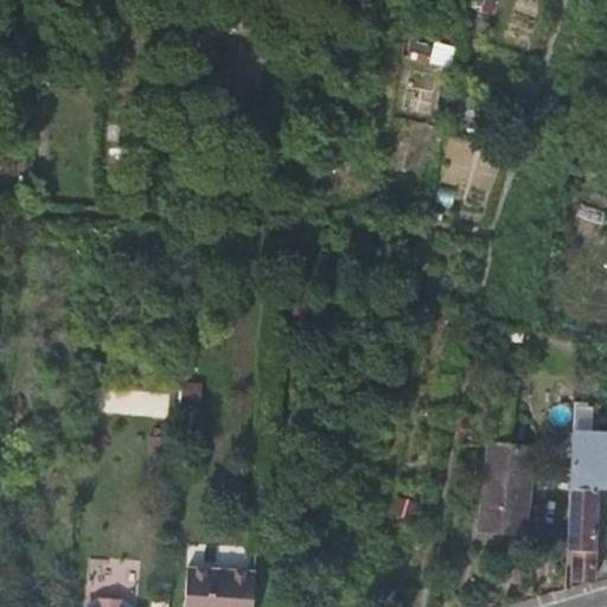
[(434,43),(432,63),(452,65),(454,45),(434,43)]
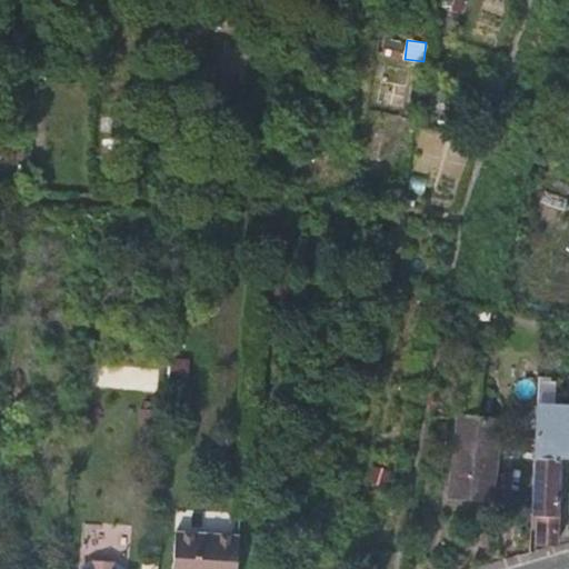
[(568,403),(535,403),(531,517),(537,517),(536,545),(555,545),(558,458),(568,458),(568,403)]
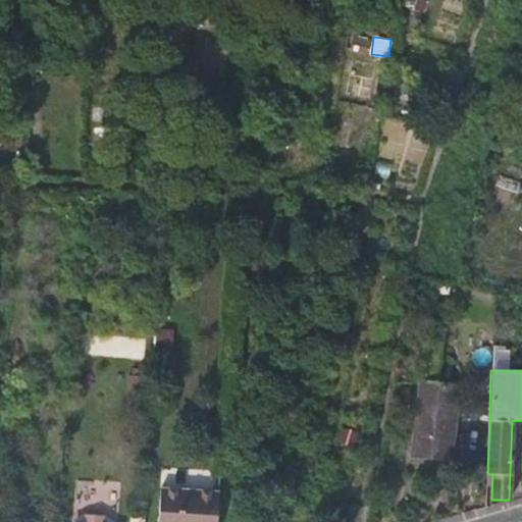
[(146,376),(126,374),(124,399),(145,400),(146,376)]
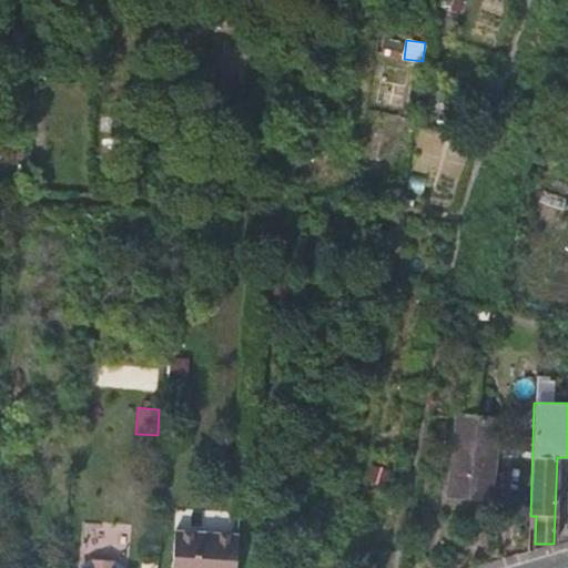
[(448,495),(469,498),(478,418),(457,415),(448,495)]
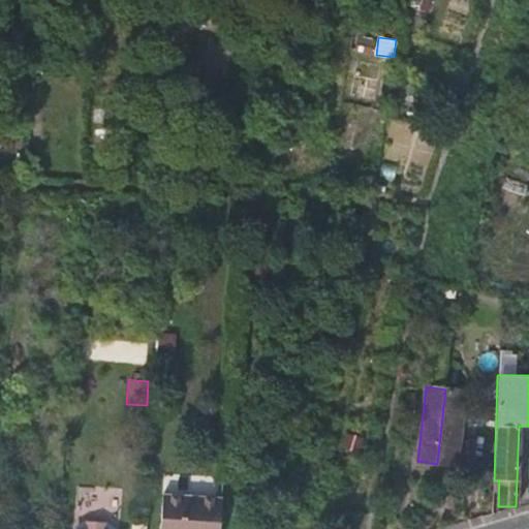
[(445,390),(437,464),(459,466),(470,392),(445,390)]
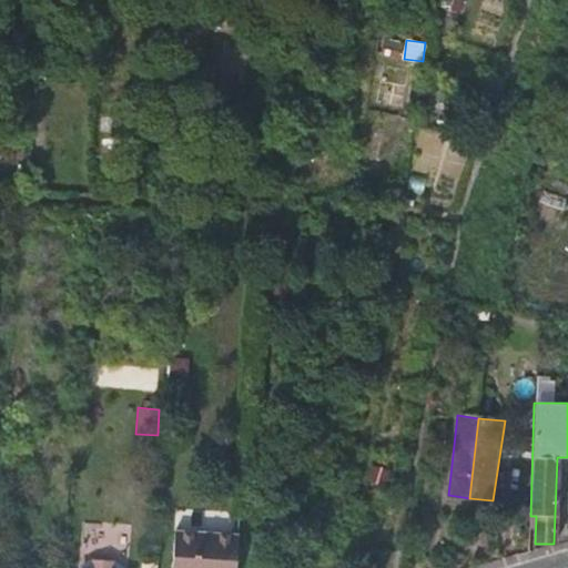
[(391,473),(372,468),(367,484),(386,489),(391,473)]
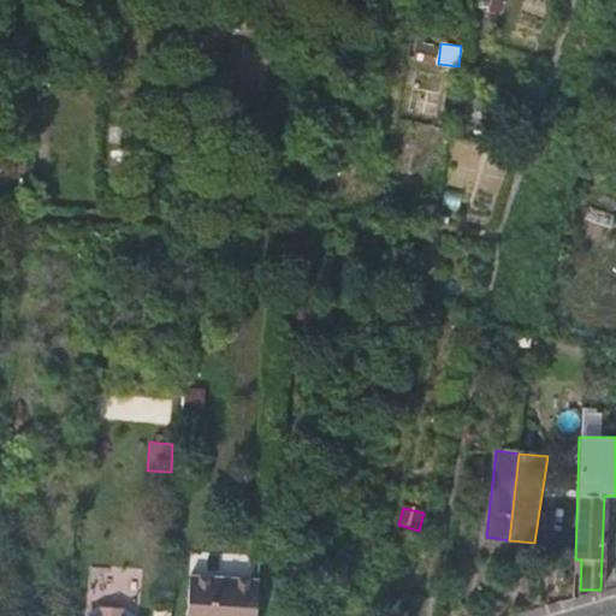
[(187,615),(195,615),(199,572),(190,570),(187,615)]
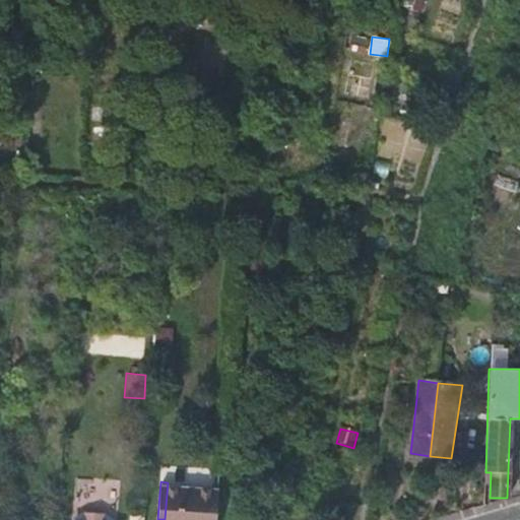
[(168,482),(165,519),(216,519),(219,484),(168,482)]
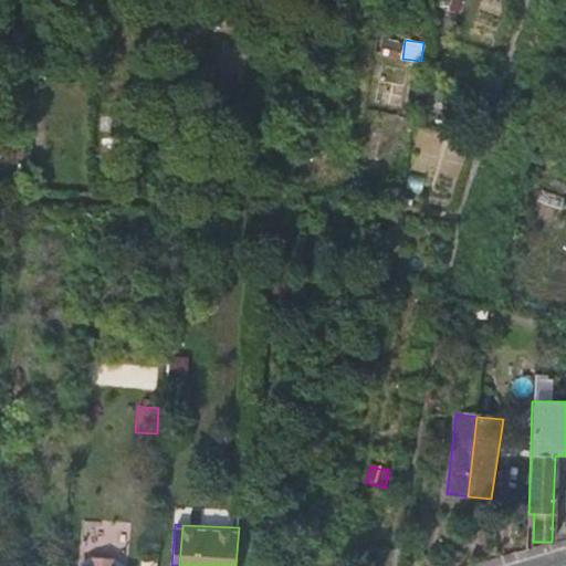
[(61,564),(60,565),(117,565),(111,558),(88,556),(80,565),(61,564)]
